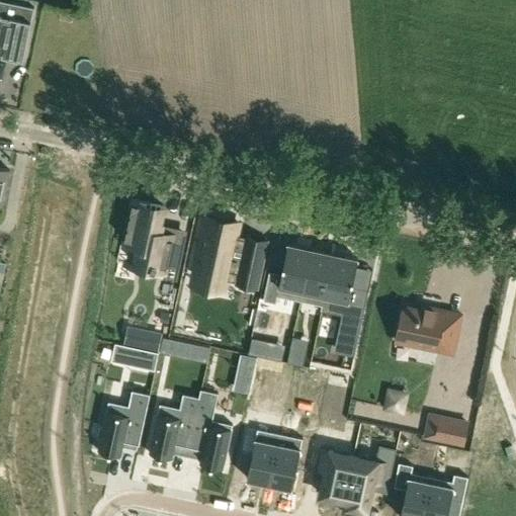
[(0,56),(0,57),(21,62),(32,8),(2,2),(0,11),(0,56)]
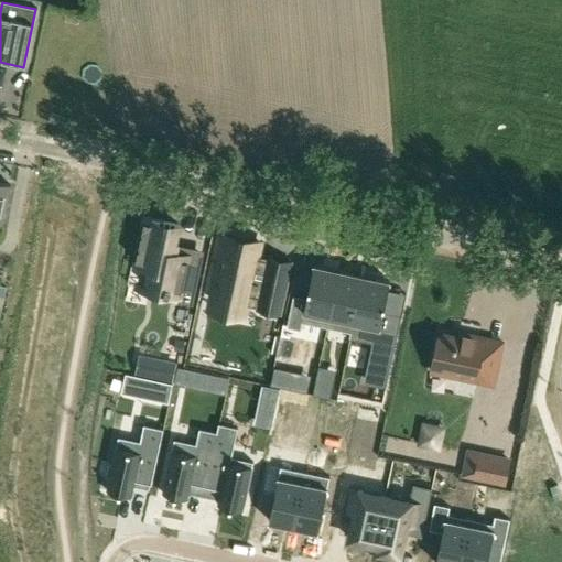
[(144,219),(134,266),(152,269),(148,290),(179,296),(177,301),(191,303),(200,259),(171,254),(176,226),(144,219)]
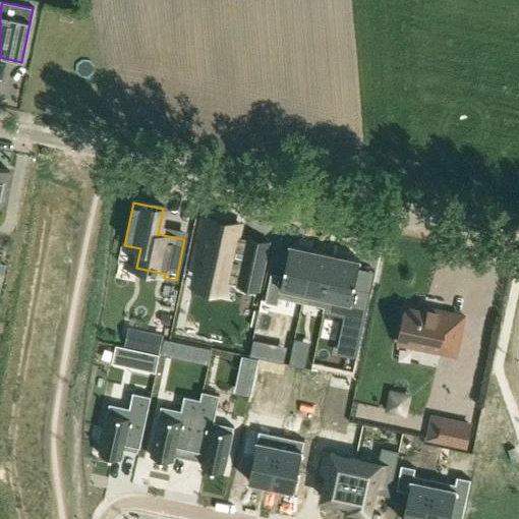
[(207,219),(195,270),(227,277),(227,275),(239,277),(237,286),(255,290),(266,244),(247,240),(246,242),(235,240),(238,226),(207,219)]
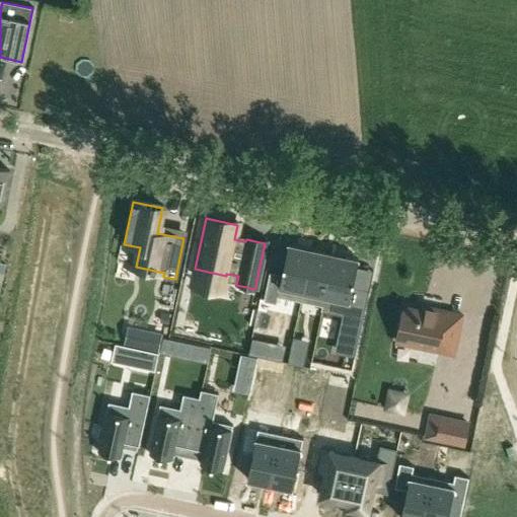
[(269,273),(263,301),(275,304),(276,297),(299,302),(310,250),(287,245),(280,276),(269,273)]
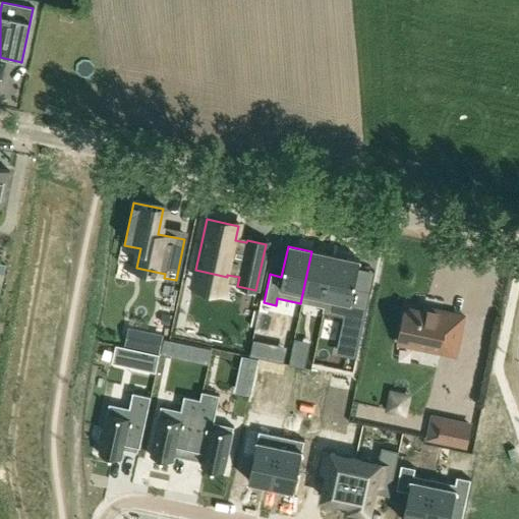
[(311,251),(300,303),(322,308),(321,313),(322,313),(334,255),(311,251)]
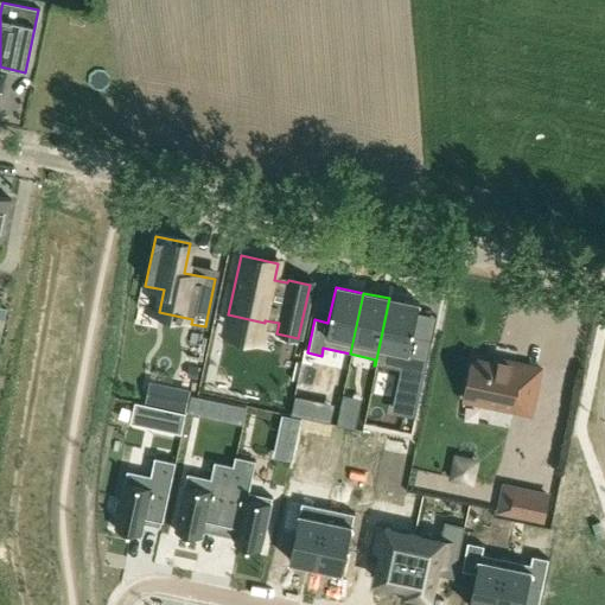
[(389,298),(375,365),(376,365),(377,362),(402,368),(393,412),(412,415),(412,419),(413,419),(430,342),(411,338),(415,314),(418,305),(389,298)]
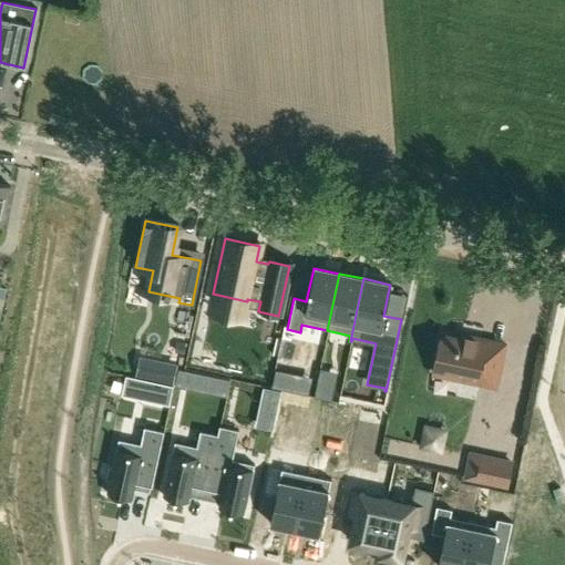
[(494,389),(503,347),(468,340),(466,343),(440,338),(433,370),(451,373),(450,381),(469,384),(469,380),(479,382),(478,386),(494,389)]
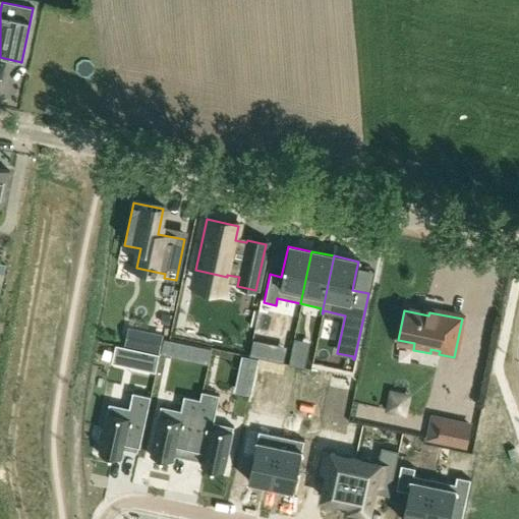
[(152,337),(143,335),(140,351),(158,354),(161,338),(152,337)]
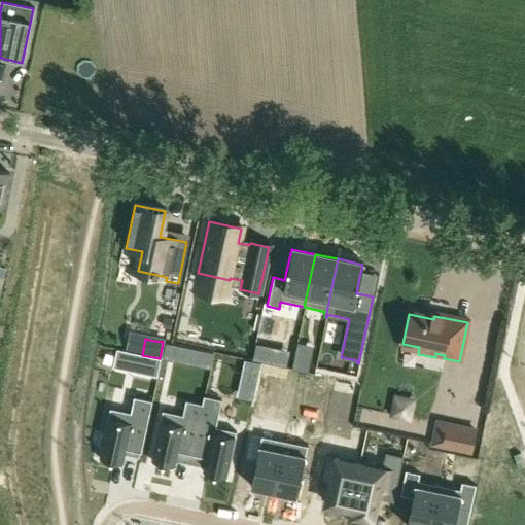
[(182,347),(165,343),(162,357),(179,361),(182,347)]
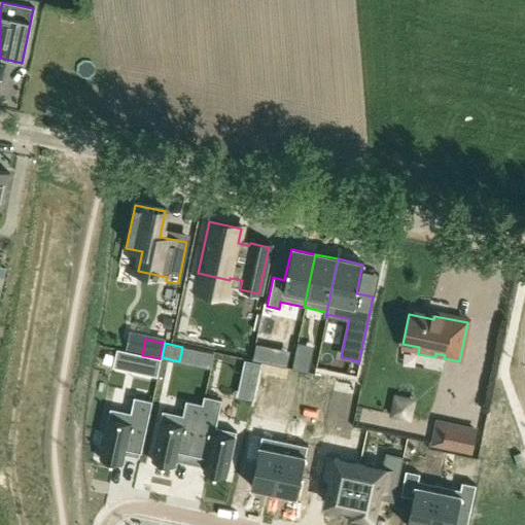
[(138,372),(156,376),(160,359),(141,355),(138,372)]
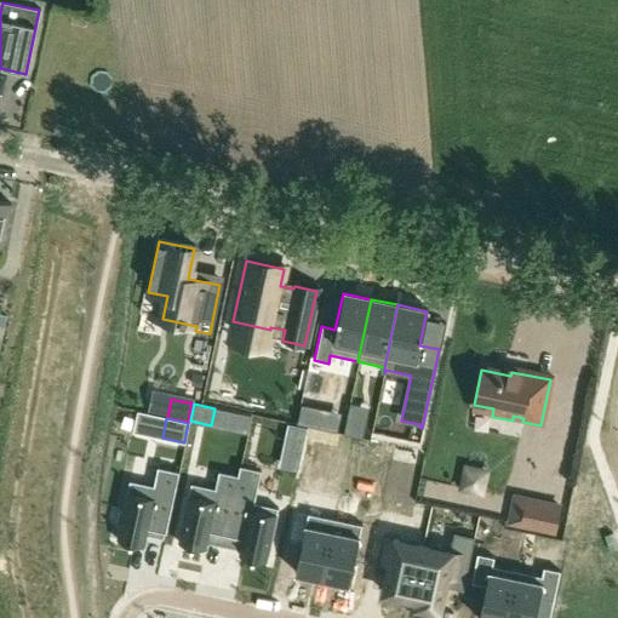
[(342,436),(354,439),(356,424),(345,422),(342,436)]
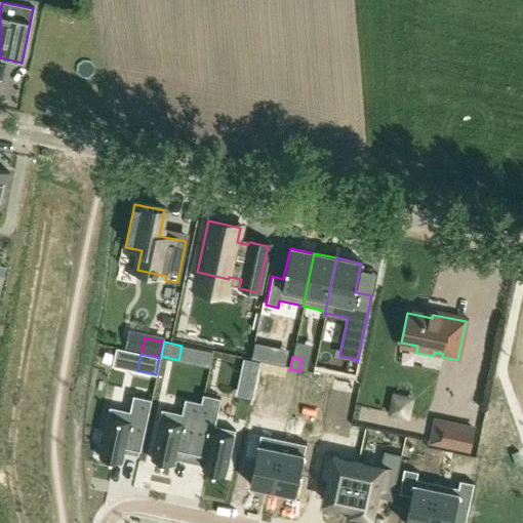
[(160,410),(150,460),(173,466),(174,460),(176,451),(190,454),(202,396),(200,403),(184,400),(180,414),(160,410)]
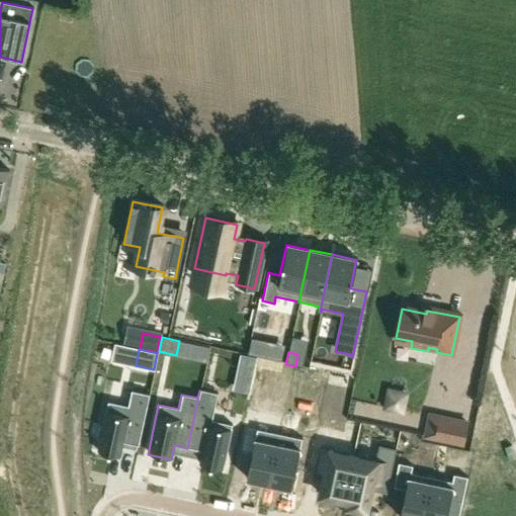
[(199,391),(187,448),(201,451),(199,460),(198,465),(222,470),(231,425),(210,421),(217,394),(199,391)]
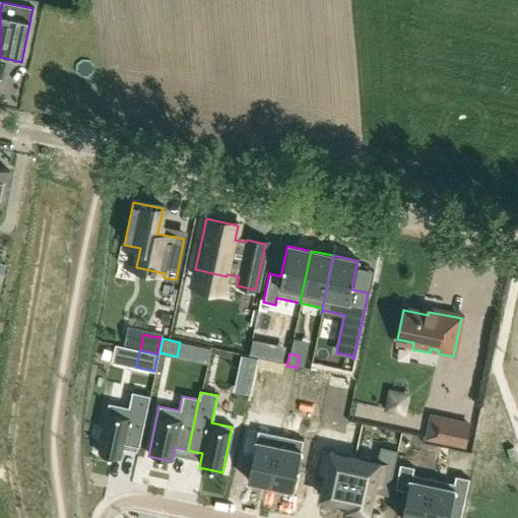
[(99,429),(95,441),(100,441),(96,454),(120,459),(122,450),(123,444),(137,448),(148,396),(131,393),(128,408),(108,403),(102,430),(99,429)]
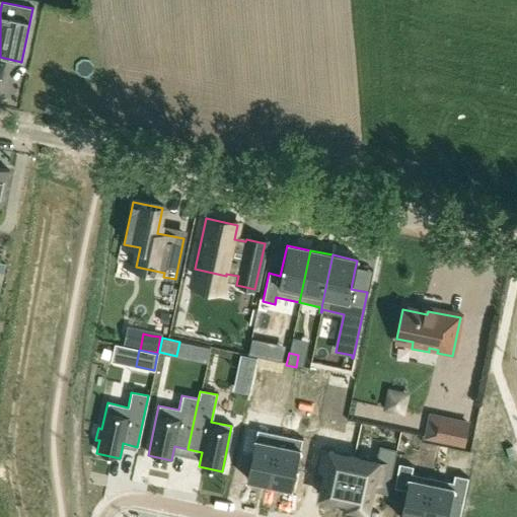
[(428,418),(424,437),(434,439),(462,445),(466,426),(438,420),(428,418)]
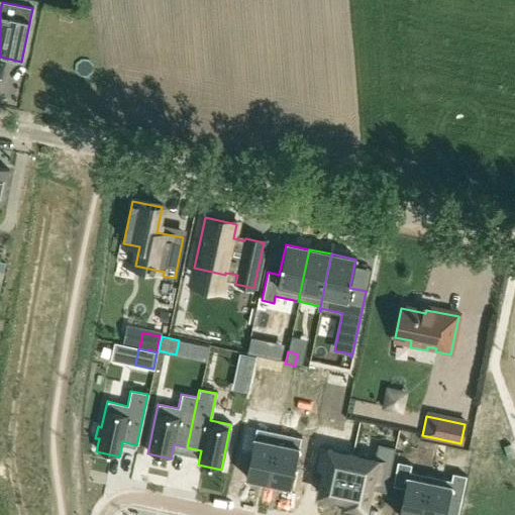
[(242,426),(236,454),(249,457),(244,479),(267,484),(278,433),(242,426)]
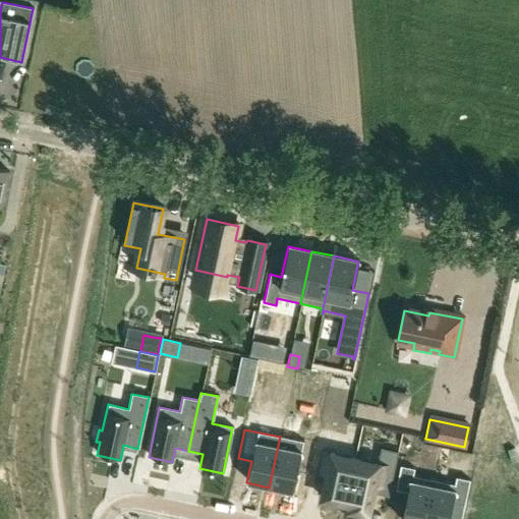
[(280,437),(269,487),(292,492),(296,471),(308,474),(315,445),(280,437)]
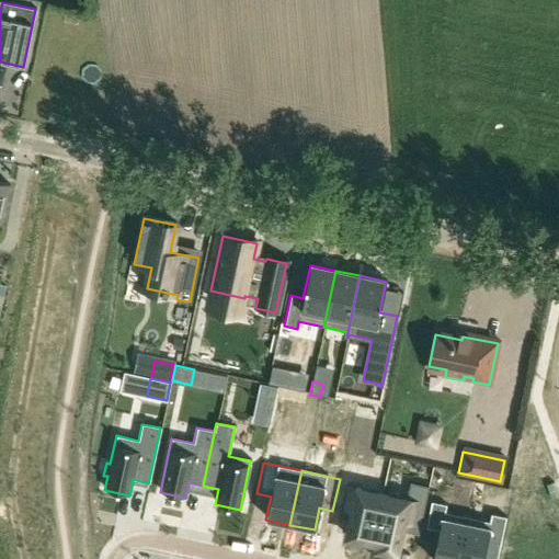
[(383,495),(371,548),(396,554),(402,521),(420,524),(428,487),(410,483),(407,500),(383,495)]
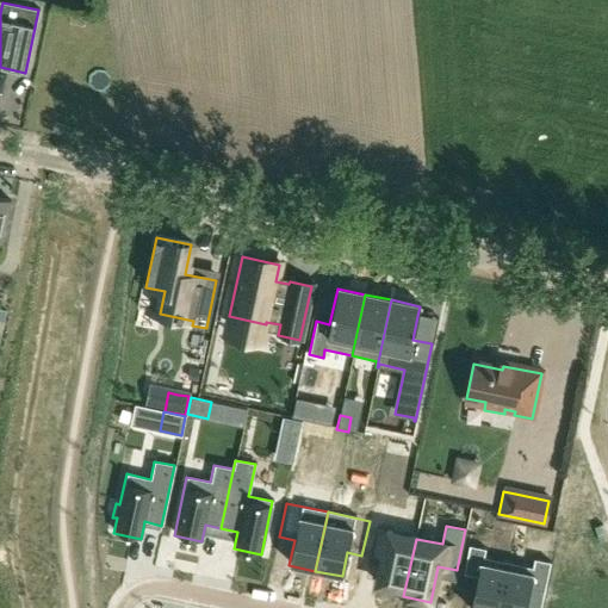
[(376,532),(372,551),(385,554),(378,583),(384,584),(384,589),(399,593),(399,595),(402,596),(403,596),(416,539),(378,531),(378,533),(376,532)]
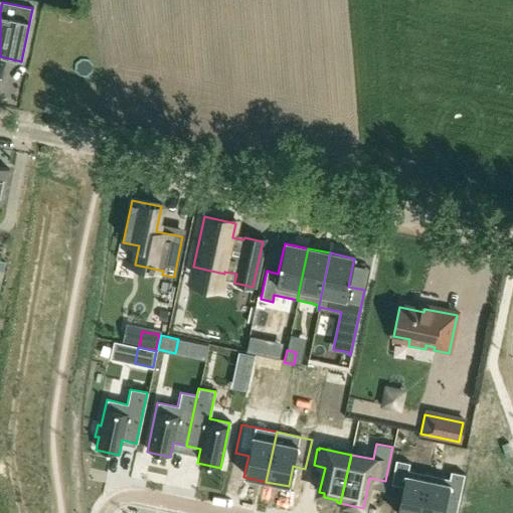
[(395,461),(390,484),(402,487),(396,512),(418,512),(428,475),(407,471),(408,464),(395,461)]
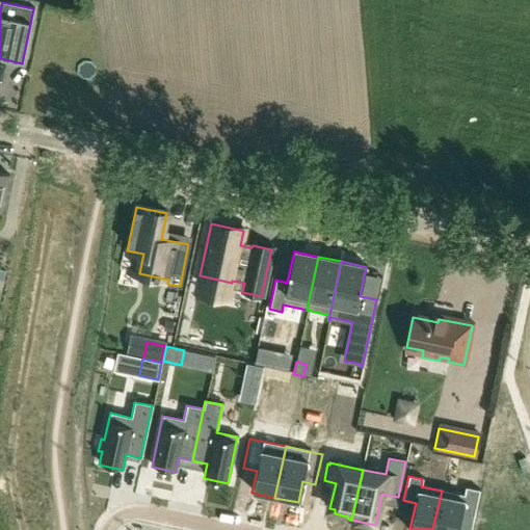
[(442,491),(432,529),(457,529),(461,512),(474,515),(479,491),(465,487),(464,495),(442,491)]
